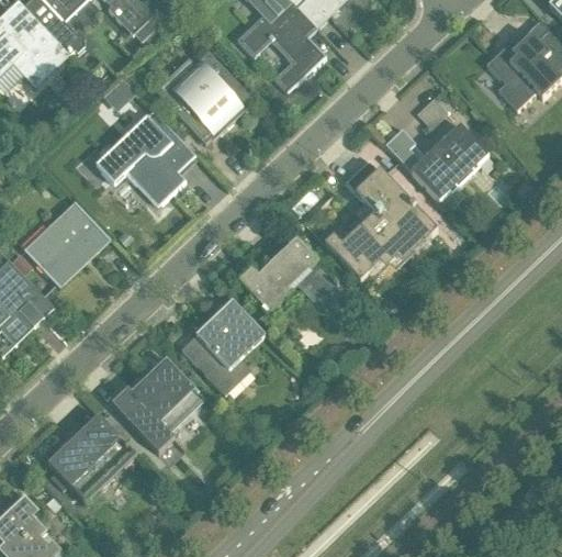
[(27,0),(23,4),(70,54),(75,49),(78,53),(85,46),(86,36),(78,30),(75,33),(64,22),(87,0),(104,0),(111,7),(108,10),(132,35),(154,14),(139,0),(27,0)]
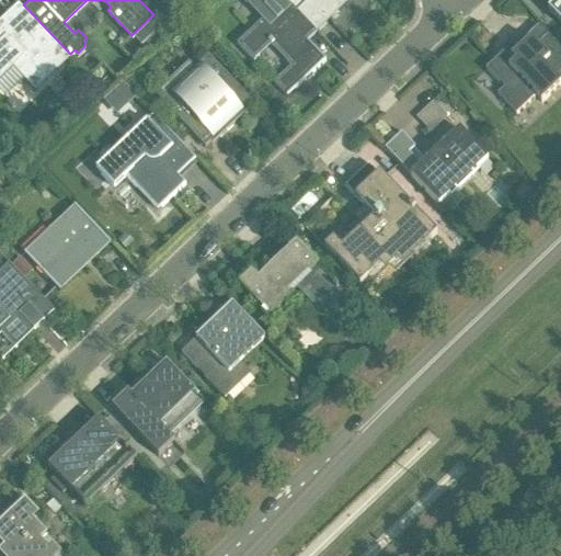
[(311,69),(325,56),(312,42),(310,44),(306,38),(308,36),(317,27),(297,8),(293,2),(292,3),(288,0),(253,0),(265,13),(238,40),(254,57),(255,56),(271,41),(292,63),(276,77),(275,77),(274,78),(287,92),(306,75),(304,74),(309,68),(311,70),(311,69)]
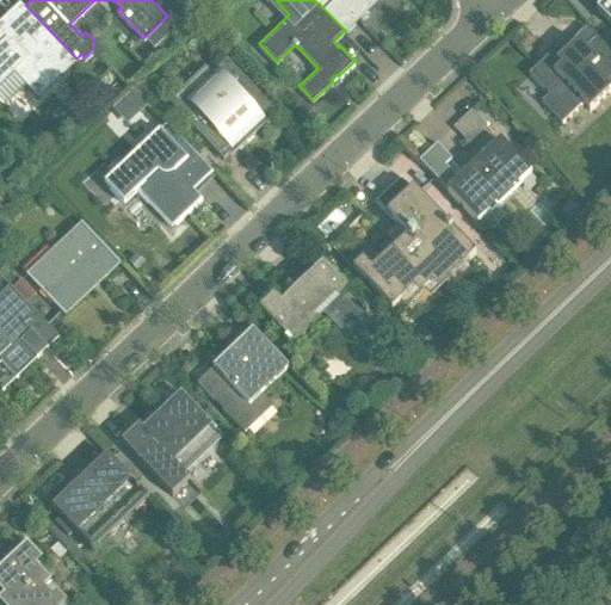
[(333,0),(323,8),(345,30),(377,0),(333,0)]
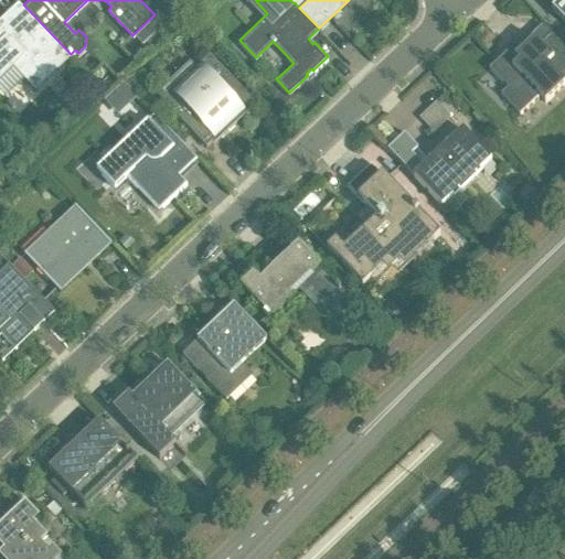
[(558,0),(552,6),(564,19),(564,0),(558,0)]
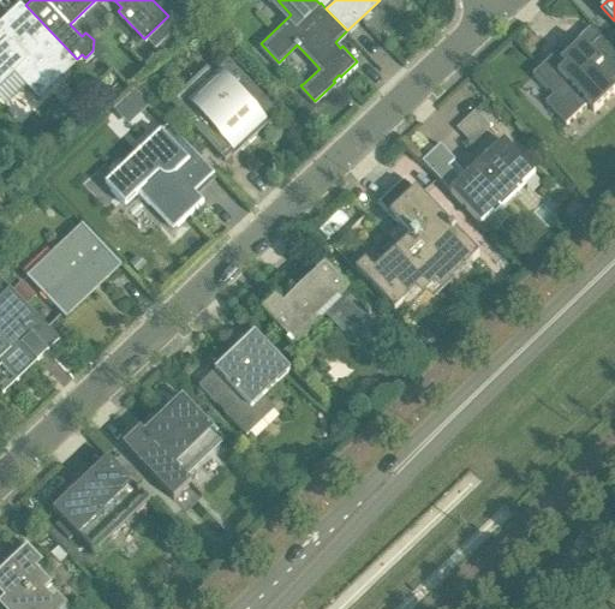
[(0,82),(15,70),(39,95),(41,94),(40,91),(73,59),(75,61),(77,59),(25,5),(24,4),(11,16),(4,23),(0,27),(0,25),(0,82)]
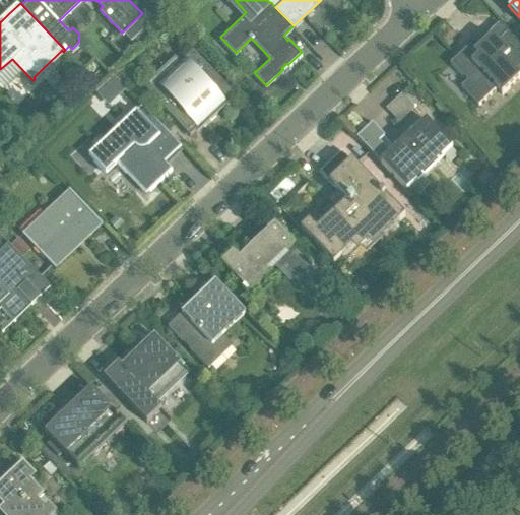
[(150,36),(144,28),(135,38),(141,44),(150,36)]
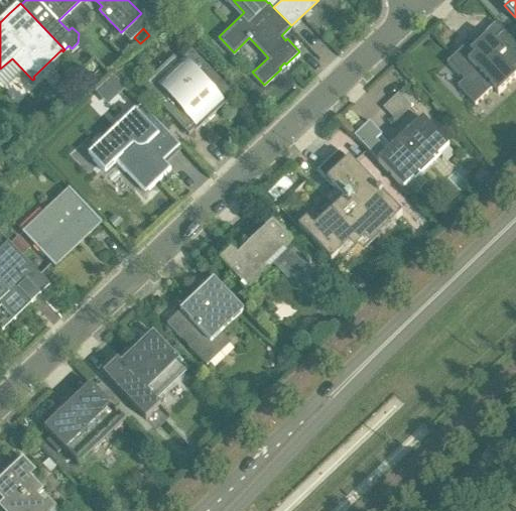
[(447,59),(464,77),(458,83),(476,101),(493,85),(498,91),(515,73),(515,72),(511,67),(515,61),(515,40),(504,28),(494,37),(488,31),(477,42),(472,36),(447,59)]
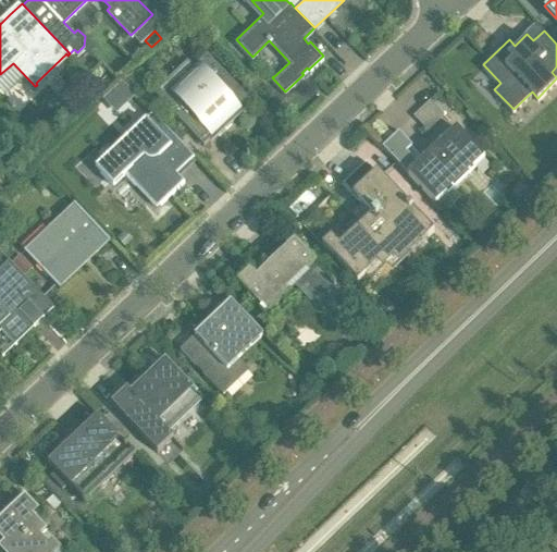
[(153,89),(174,111),(203,142),(218,129),(213,125),(233,107),(236,111),(251,97),(207,51),(194,64),(192,62),(172,81),(168,76),(153,89)]
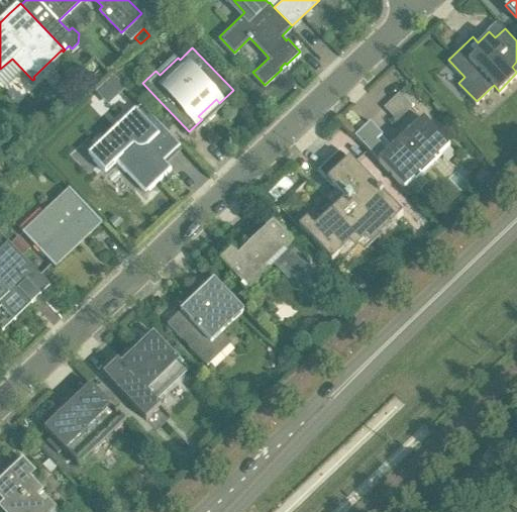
[(114,72),(123,82),(132,72),(123,63),(114,72)]
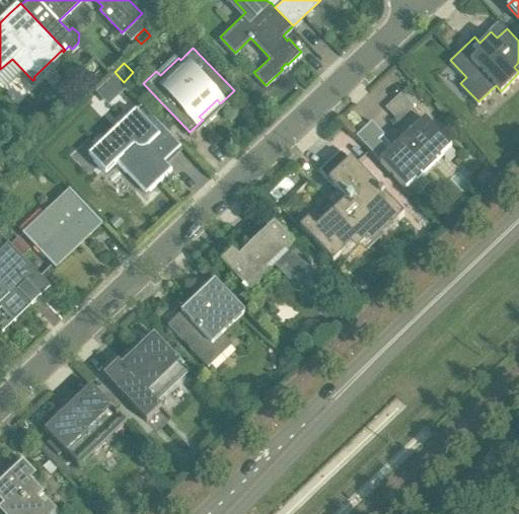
[(124,82),(115,72),(97,88),(109,101),(127,85),(124,82)]
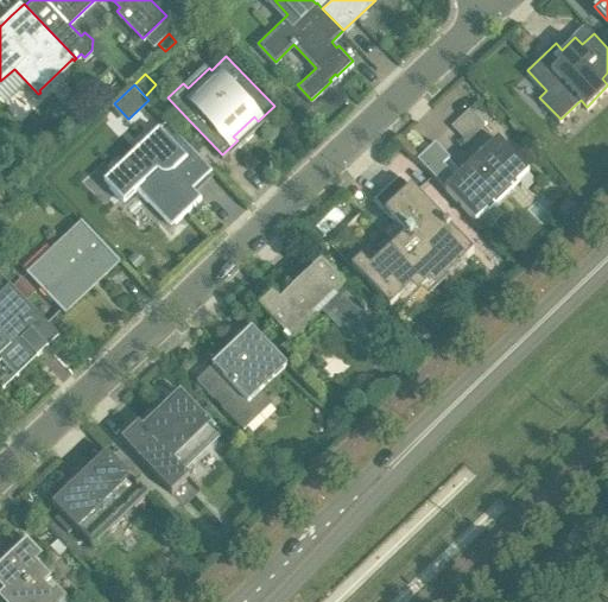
[(451,122),(467,139),(485,121),(470,105),(451,122)]
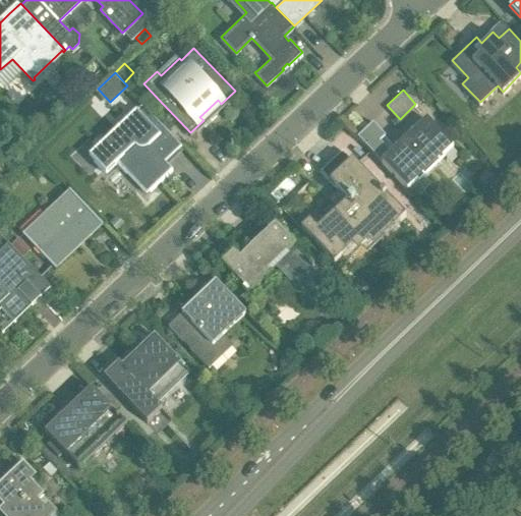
[(136,109),(100,142),(101,144),(91,154),(92,155),(106,170),(107,172),(118,161),(133,176),(147,190),(172,166),(164,157),(169,152),(179,142),(179,144),(180,142),(145,104),(138,110),(136,109)]
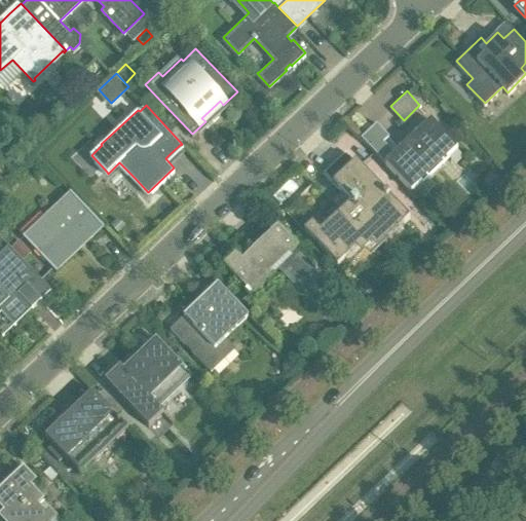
[(386,160),(385,161),(411,188),(412,188),(421,180),(422,179),(421,179),(447,154),(448,155),(448,154),(457,146),(456,145),(457,145),(431,117),(430,118),(430,117),(421,125),(420,125),(398,146),(388,136),(374,148),(386,160)]
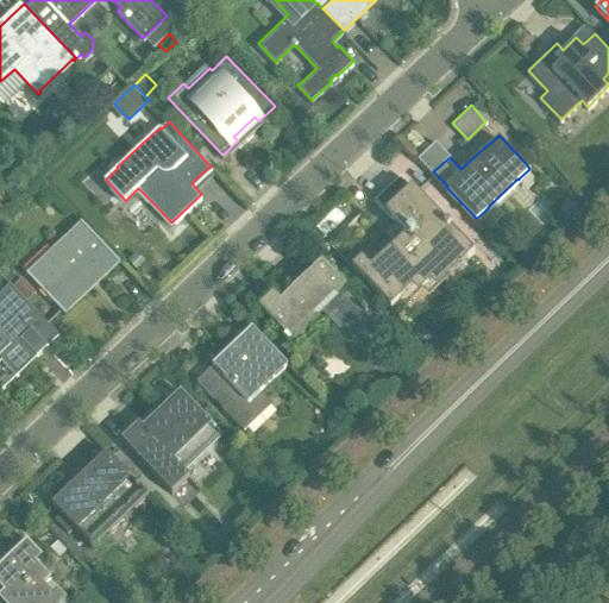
[(435,138),(418,156),(433,173),(433,171),(450,157),(451,155),(435,138)]
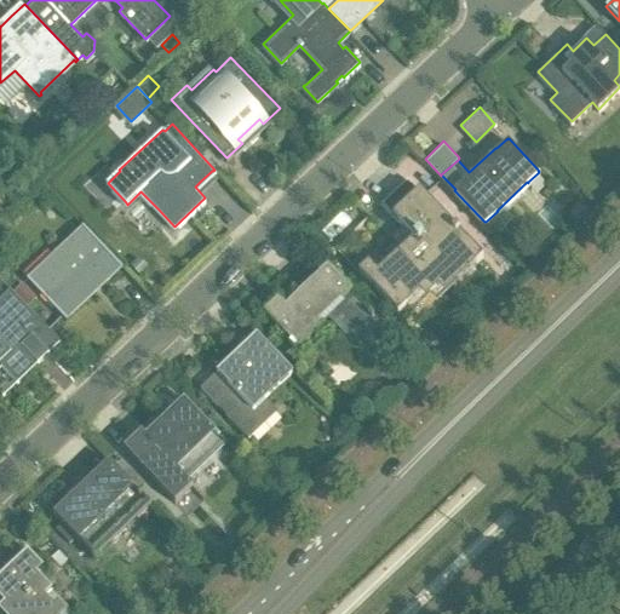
[(0,187),(12,199),(24,187),(12,174),(0,187)]
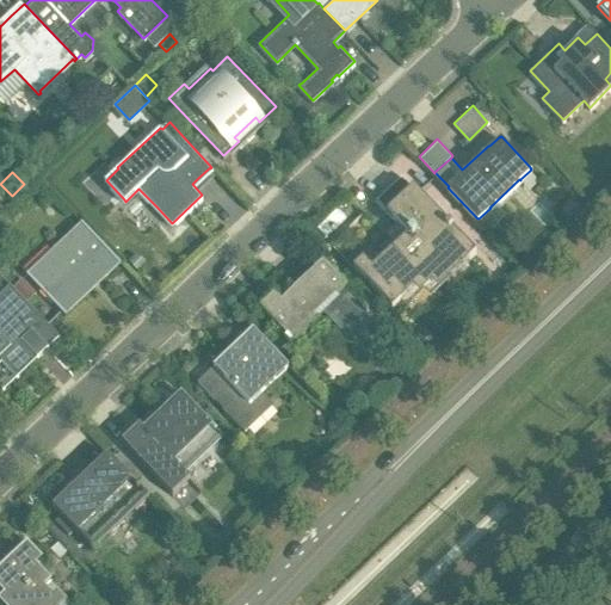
[(363,257),(353,266),(393,307),(400,300),(406,306),(426,286),(431,292),(439,285),(436,282),(433,284),(431,282),(444,270),(450,276),(476,251),(402,173),(376,197),(408,232),(372,266),(363,257)]
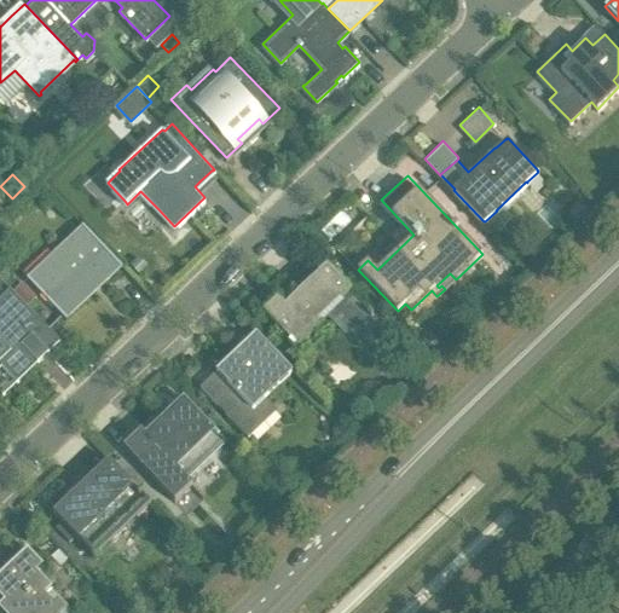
[(28,277),(64,316),(121,262),(85,224),(28,277)]
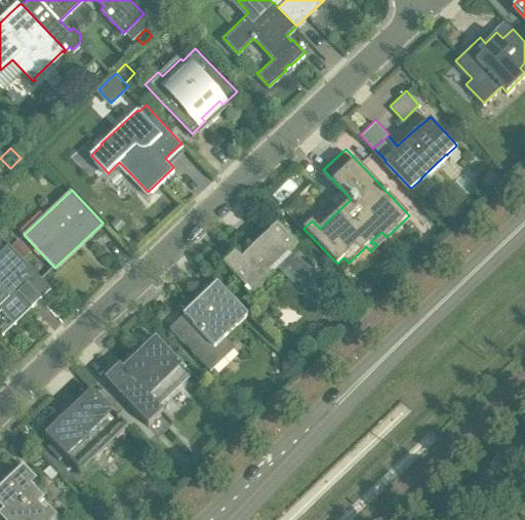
[(269,232),(270,232),(242,258),(236,252),(224,264),(252,293),(274,274),(273,273),(278,268),(303,293),(323,274),(277,225),(269,232)]
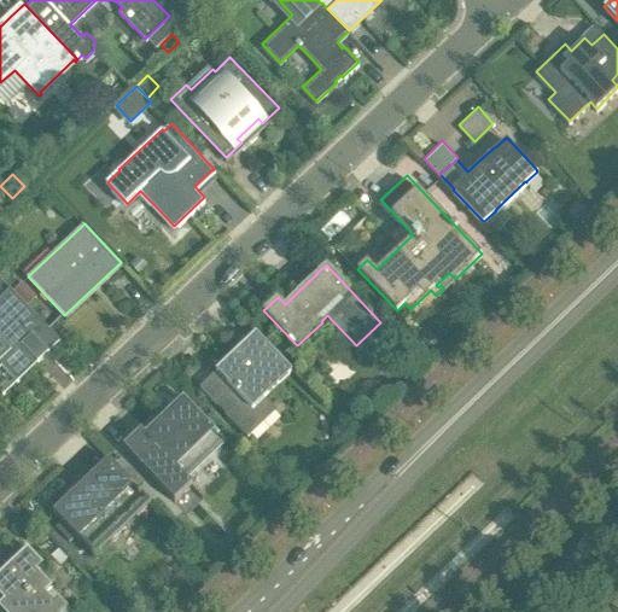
[(15,289),(29,303),(38,295),(24,280),(15,289)]
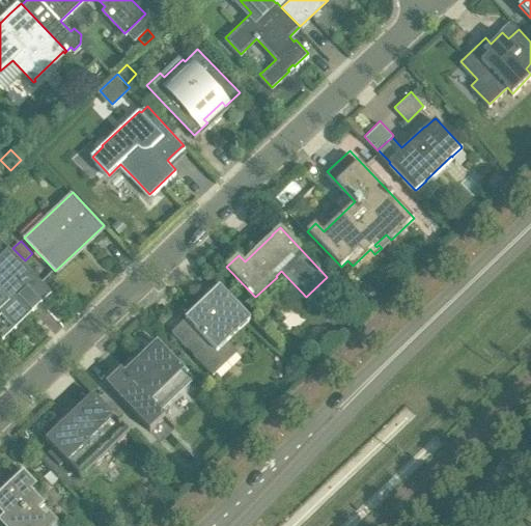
[(0,311),(1,310),(14,323),(31,306),(32,307),(42,299),(40,298),(50,288),(11,247),(0,257),(0,311)]
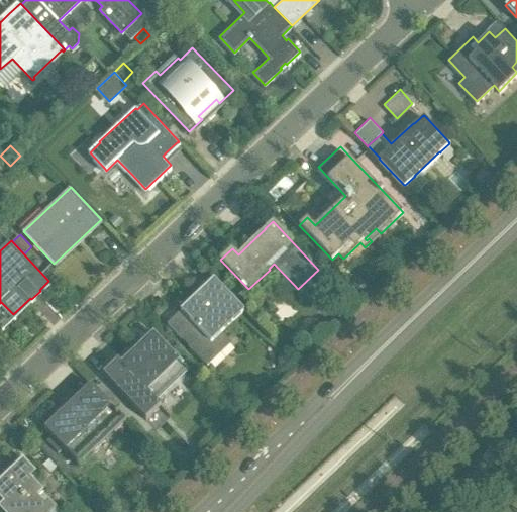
[(222,330),(232,321),(244,309),(214,277),(168,321),(207,364),(231,340),(222,330)]
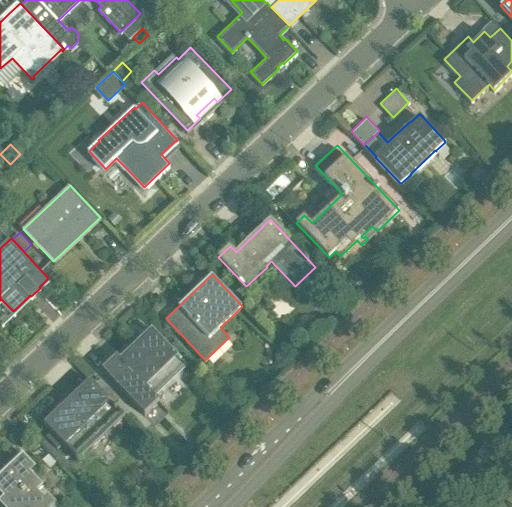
[(102,367),(144,411),(159,398),(155,394),(186,363),(153,329),(134,347),(129,342),(102,367)]
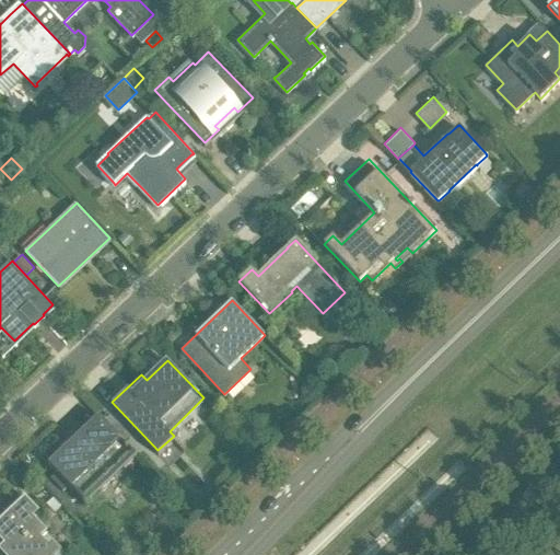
[(86,501),(125,464),(137,453),(98,414),(97,415),(98,416),(82,431),(81,430),(80,431),(81,432),(50,461),(49,460),(49,461),(86,501)]
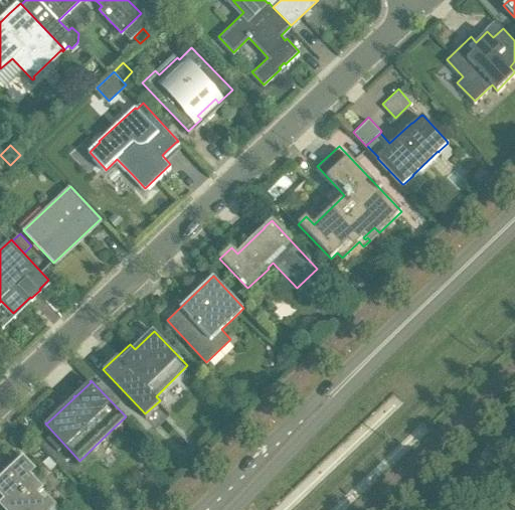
[(0,474),(0,493),(4,498),(5,496),(9,500),(2,507),(5,509),(42,509),(50,503),(38,490),(43,485),(31,472),(36,467),(23,453),(0,474)]
